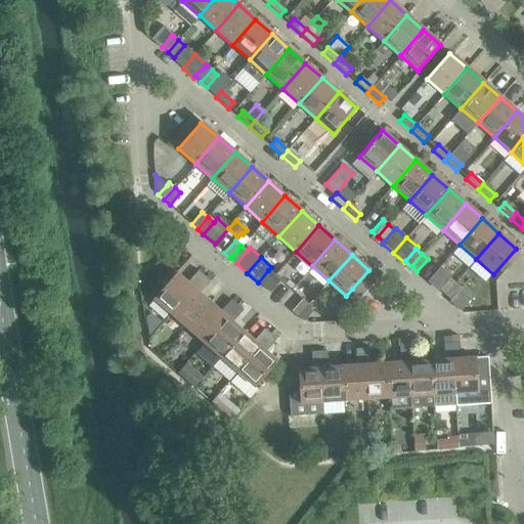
[(258,282),(264,288),(274,275),(268,270),(258,282)]
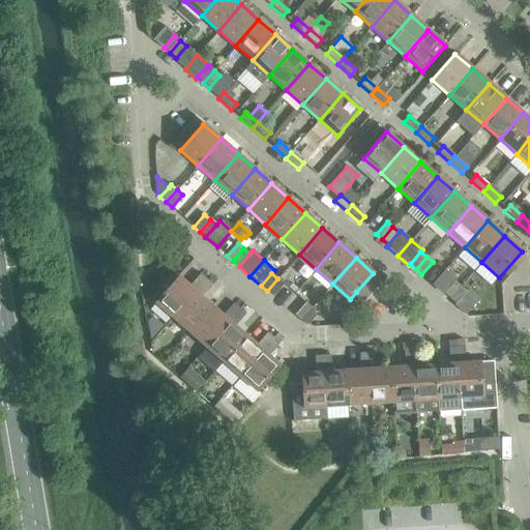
[(154,302),(172,318),(206,278),(200,274),(189,286),(177,275),(154,302)]
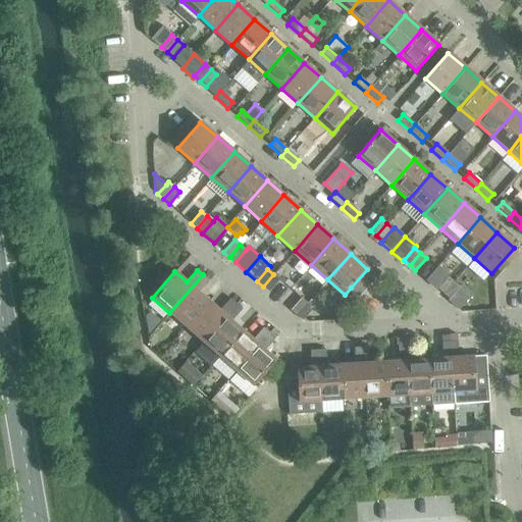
[(169,313),(187,327),(209,302),(198,292),(209,280),(203,274),(169,313)]
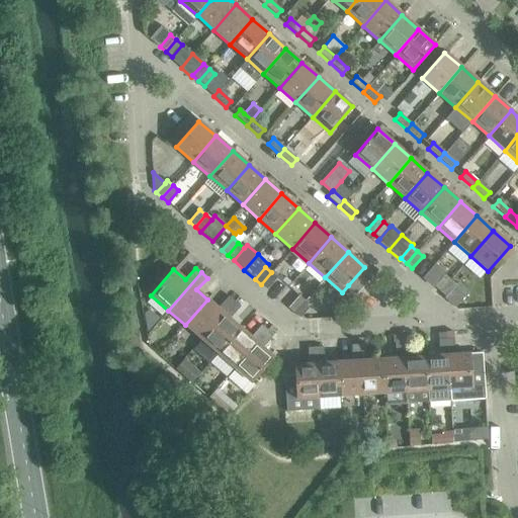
[(271,272),(261,284),(266,289),(277,277),(271,272)]
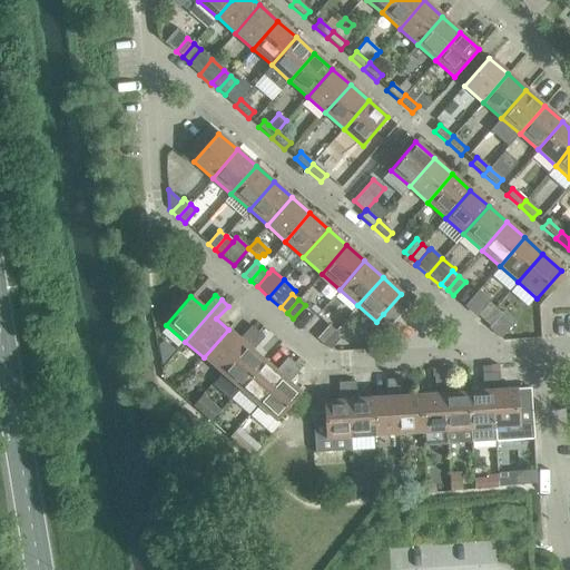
[(477,315),(483,321),(495,308),(489,303),(477,315)]
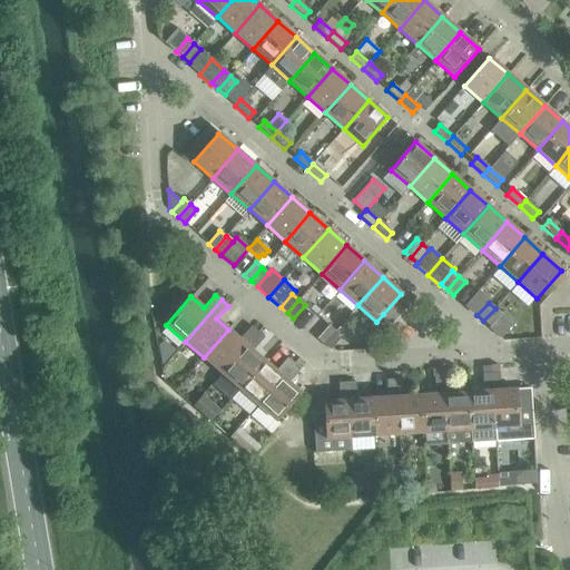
[(495,308),(483,321),(490,326),(501,314),(495,308)]
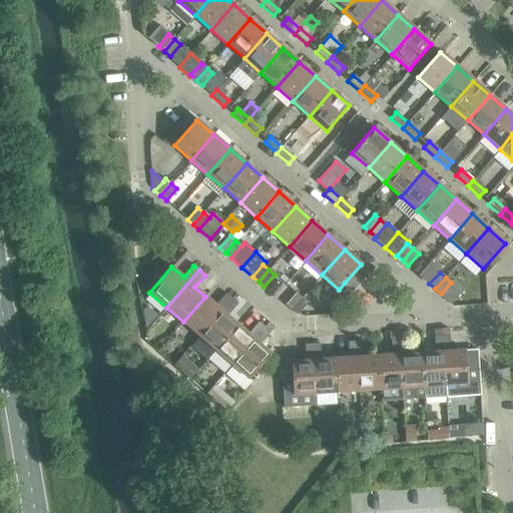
[(441,294),(439,296),(451,306),(464,291),(453,281),(451,283),(441,294)]
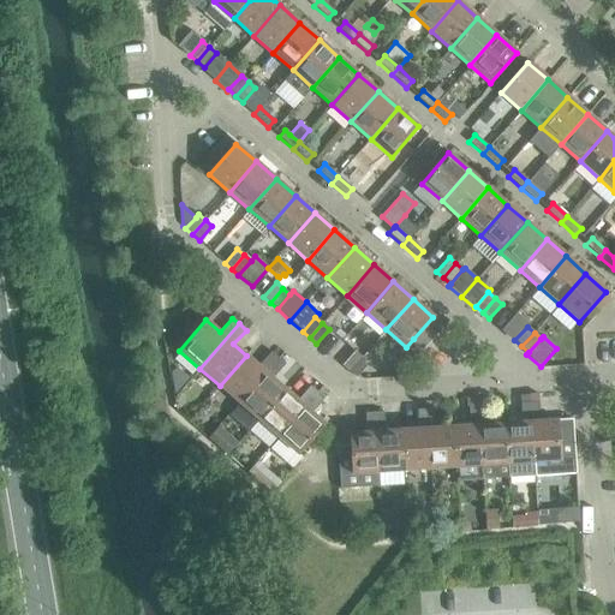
[(413,339),(406,347),(417,357),(424,348),(413,339)]
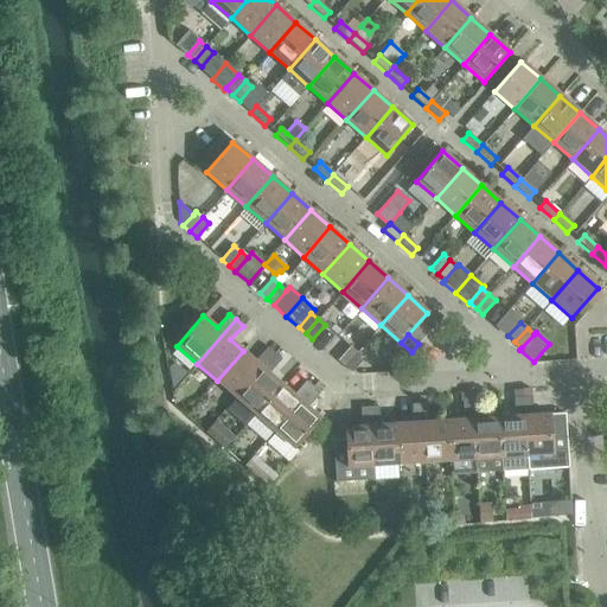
[(217,381),(236,397),(274,353),(268,347),(255,362),(243,351),(217,381)]
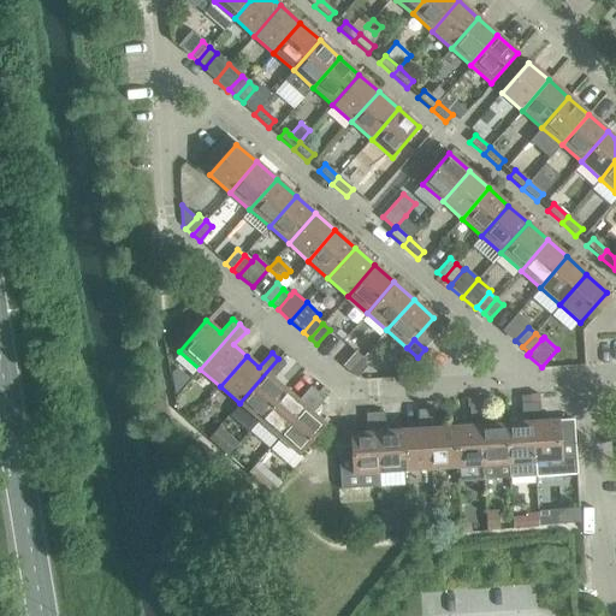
[(342,366),(349,373),(362,359),(355,353),(342,366)]
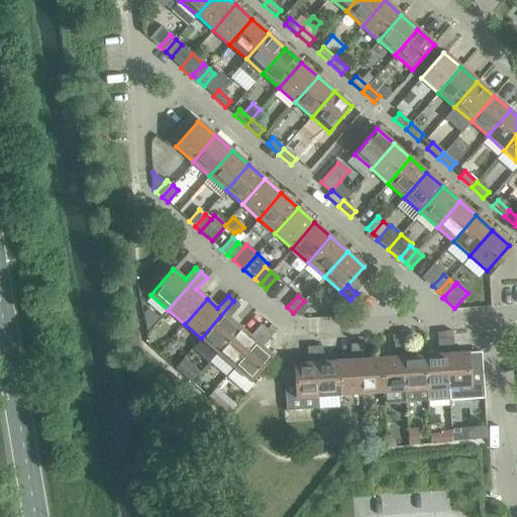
[(201,338),(217,352),(239,327),(229,318),(239,306),(233,301),(201,338)]
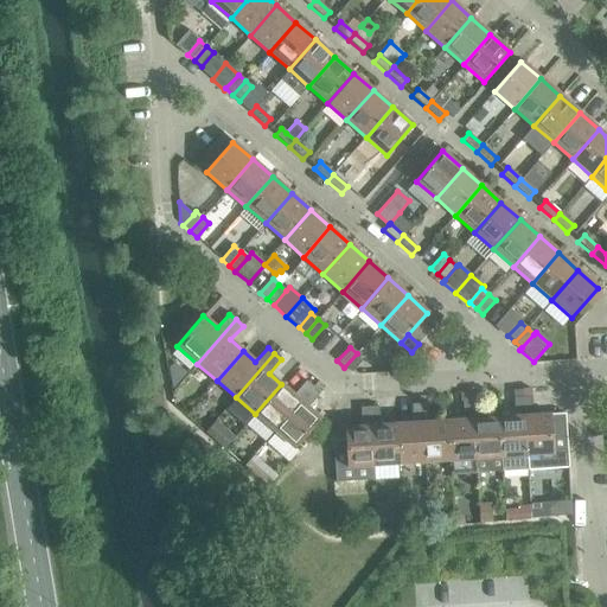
[(357,353),(344,368),(351,372),(363,359),(357,353)]
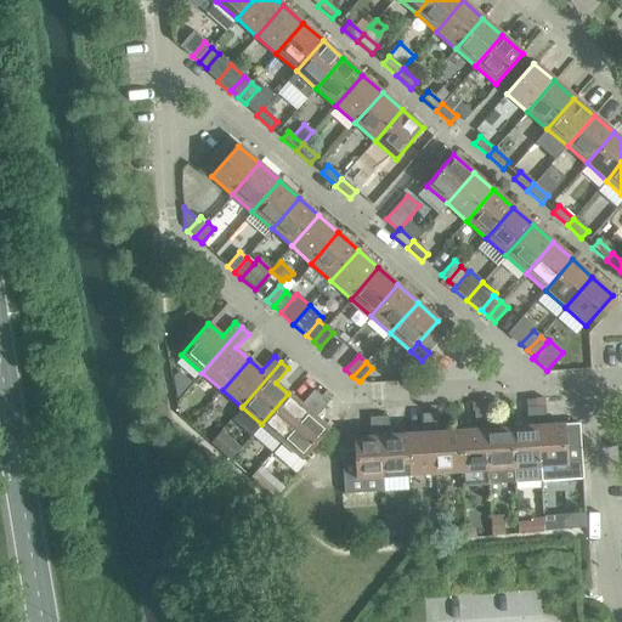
[(261,424),(281,441),(321,396),(314,390),(301,405),(288,394),(261,424)]
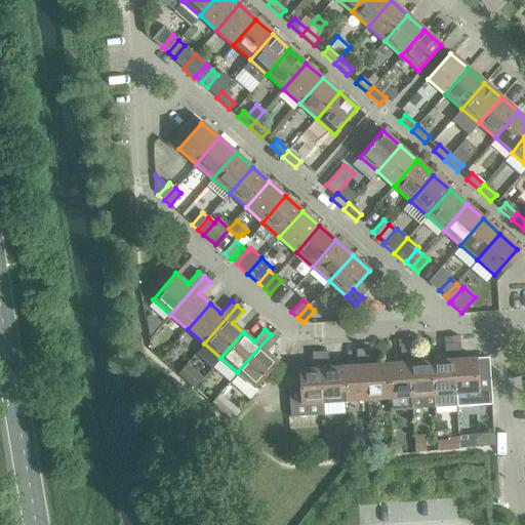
[(271,334),(237,372),(254,388),(277,362),(266,352),(277,339),(271,334)]
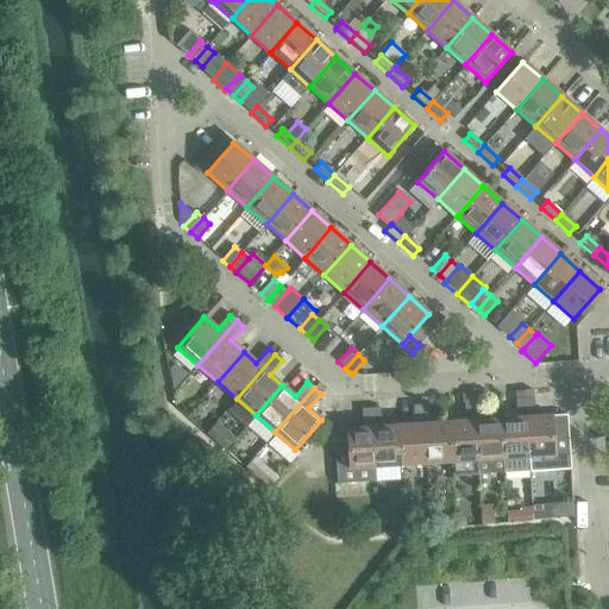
[(516,418),(500,419),(502,459),(528,457),(523,399),(515,400),(516,418)]
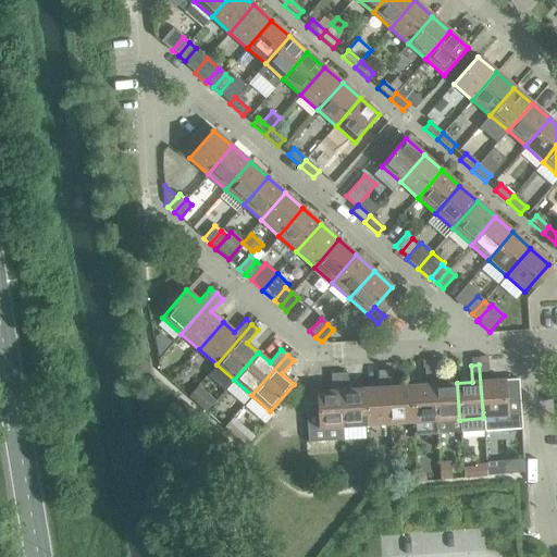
[(487,364),(479,364),(483,418),(484,431),(520,429),(518,380),(489,381),(487,364)]
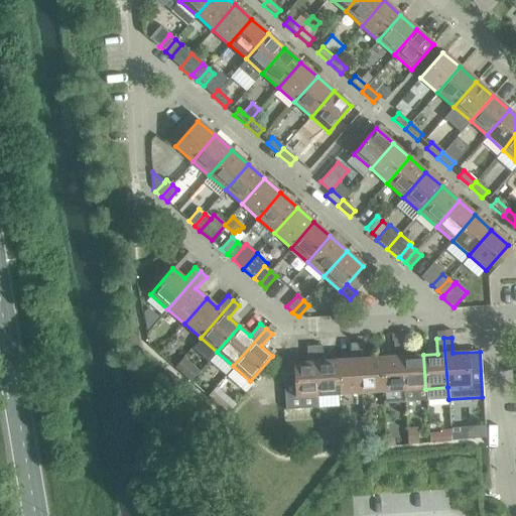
[(408,340),(400,341),(404,402),(426,401),(425,389),(423,355),(409,356),(408,340)]
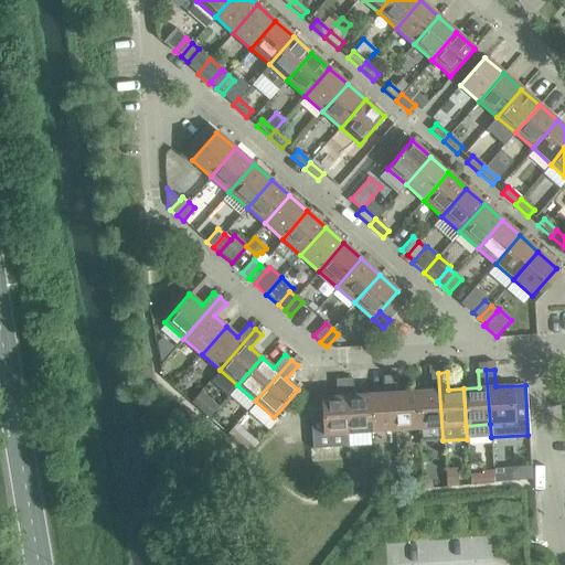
[(416,388),(416,392),(418,429),(419,443),(443,440),(438,373),(430,373),(430,387),(416,388)]
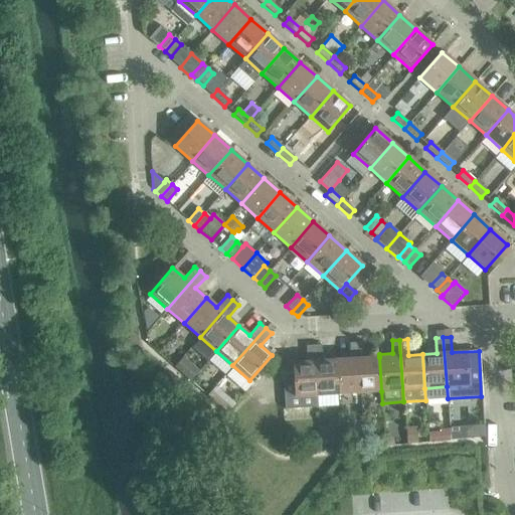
[(364,342),(356,343),(359,392),(381,391),(379,357),(365,358),(364,342)]
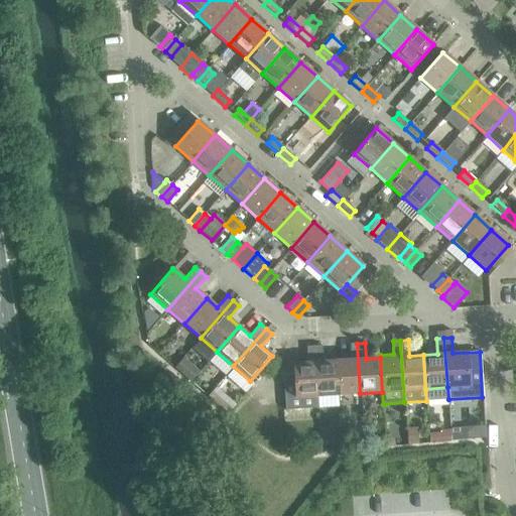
[(350,360),(337,361),(339,394),(360,393),(357,344),(349,344),(350,360)]
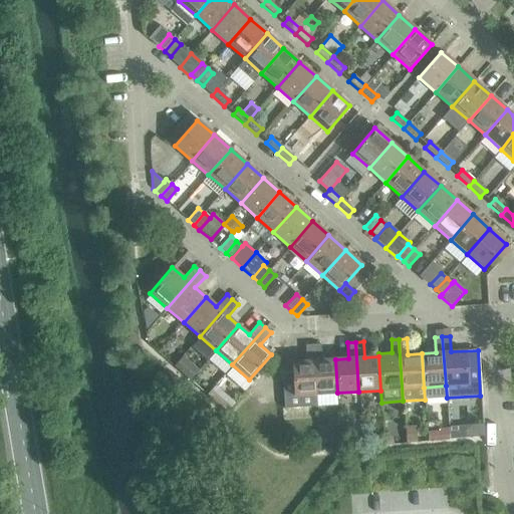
[(316,407),(315,395),(312,344),(304,345),(305,361),(291,362),(291,366),(292,379),(284,380),(282,380),(284,409),(316,407)]
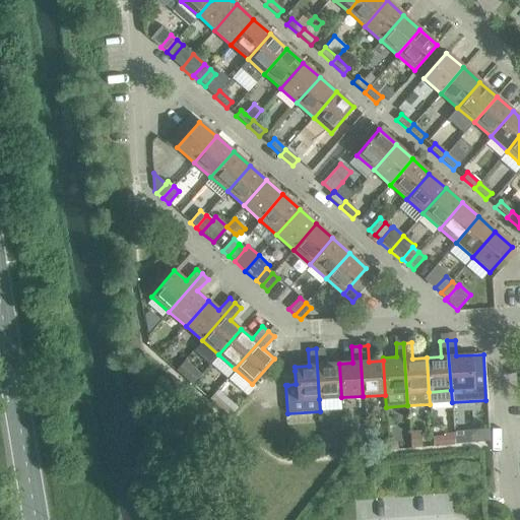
[(324,348),(316,348),(319,399),(341,397),(339,364),(325,365),(324,348)]
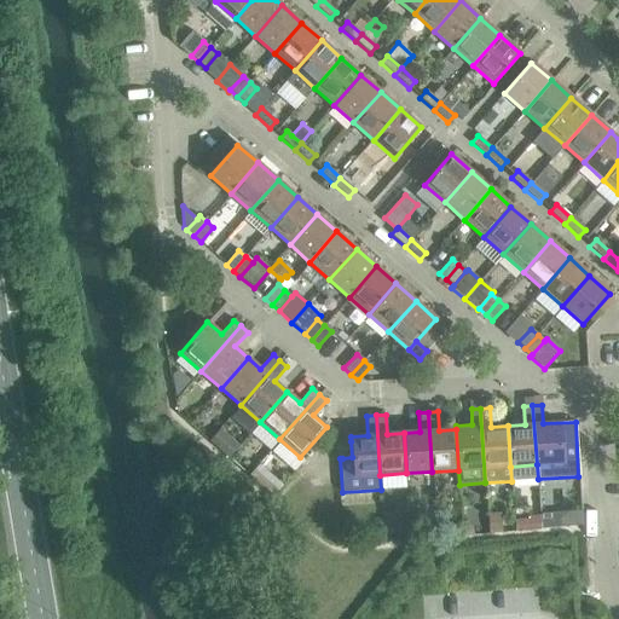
[(230,438),(220,450),(230,458),(239,446),(230,438)]
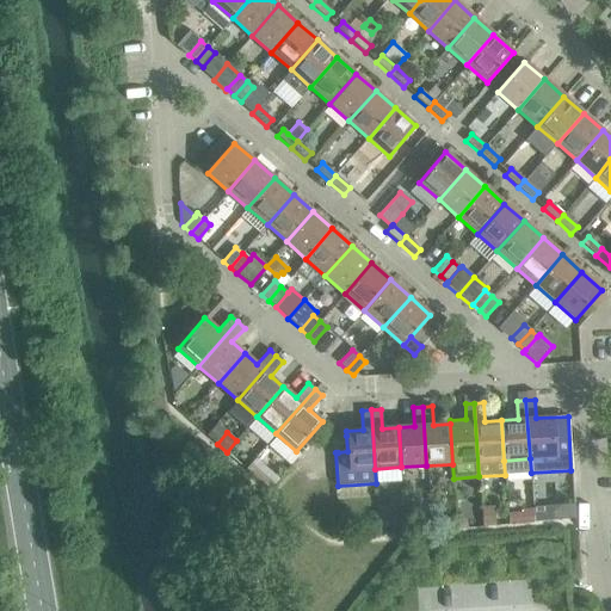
[(346,436),(337,436),(338,452),(347,451),(346,436)]
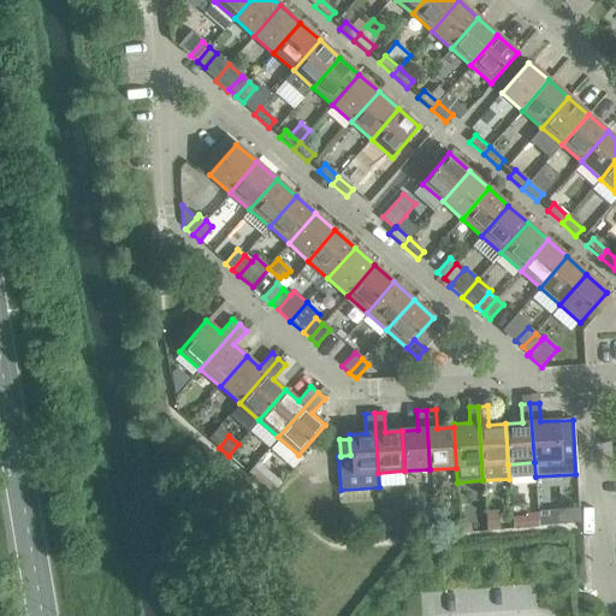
[(256,462),(247,473),(271,495),(280,484),(256,462)]
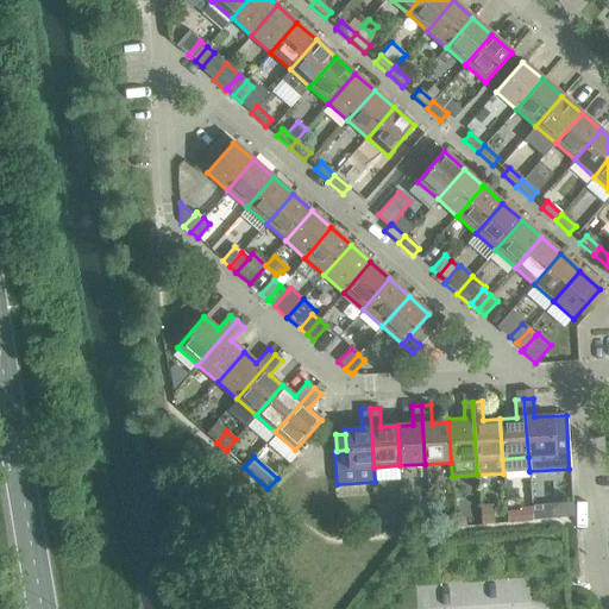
[(571,503),(559,503),(560,519),(572,518),(571,503)]
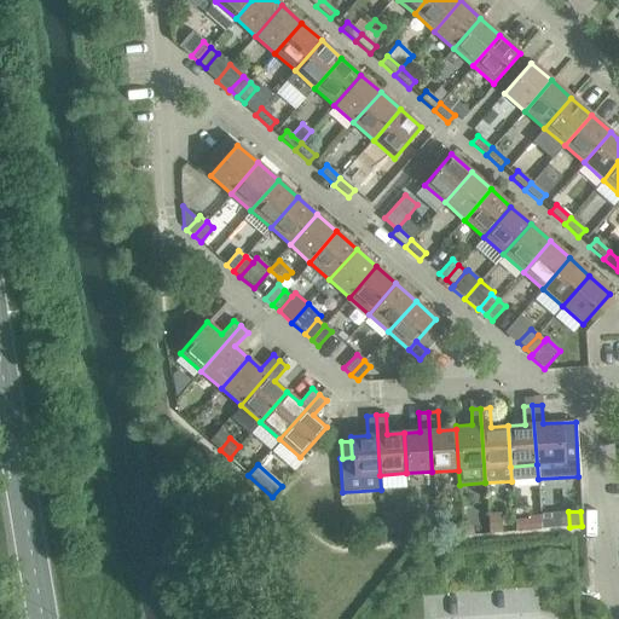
[(501,513),(487,514),(489,534),(502,533),(501,513)]
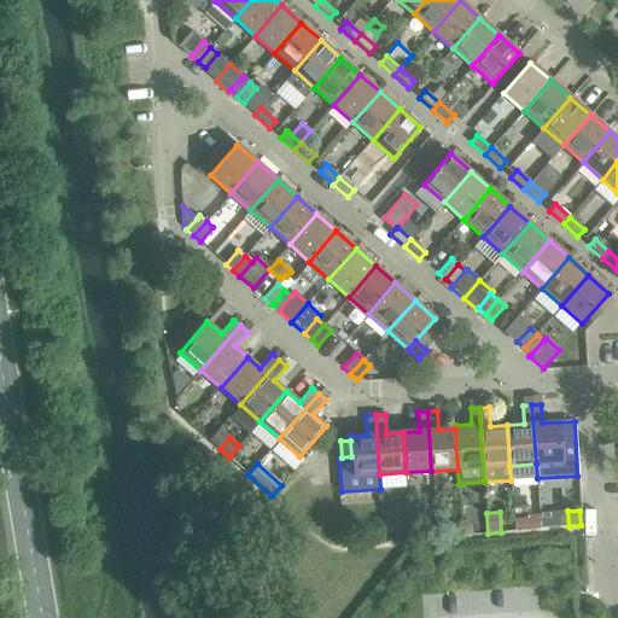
[(529,518),(513,519),(513,531),(530,530),(529,518)]
